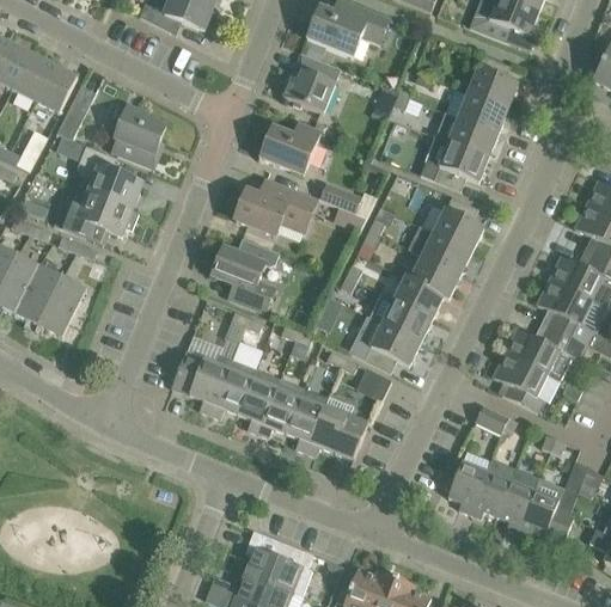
[(202,30),(213,4),(203,0),(167,0),(164,11),(144,4),(139,16),(169,31),(175,19),(202,30)]
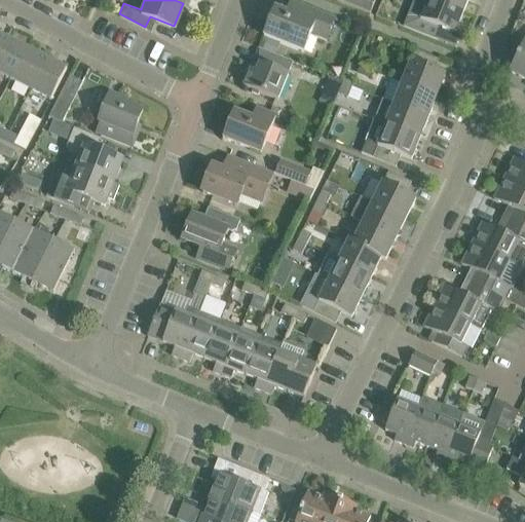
[(285,9),(274,5),(262,33),(302,49),(309,32),(325,38),(334,15),(295,0),(289,0),(285,9)]
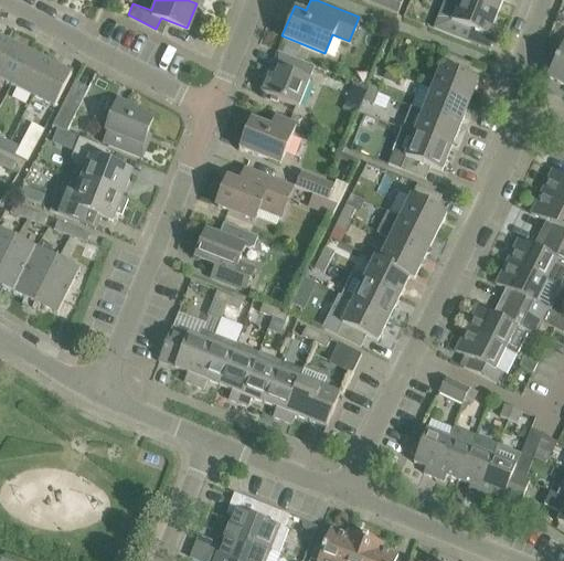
[(370,0),(396,10),(400,0),(370,0)]
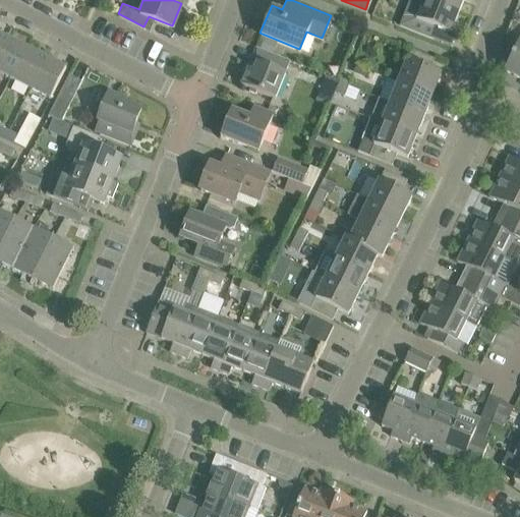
[(453,21),(454,20),(458,9),(435,0),(408,0),(399,23),(431,37),(436,25),(449,31),(451,25),(453,25),(453,21)]
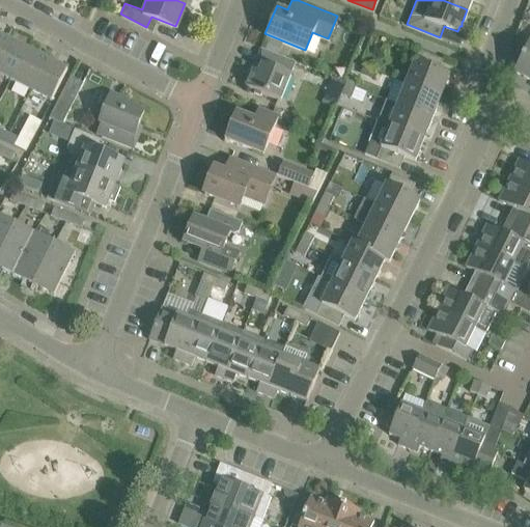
[(443,0),(467,9),(471,0),(443,0)]
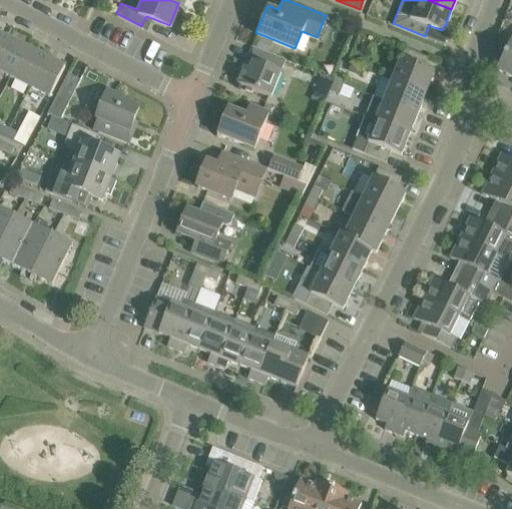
[(25,45),(6,35),(0,45),(0,70),(10,75),(25,45)]
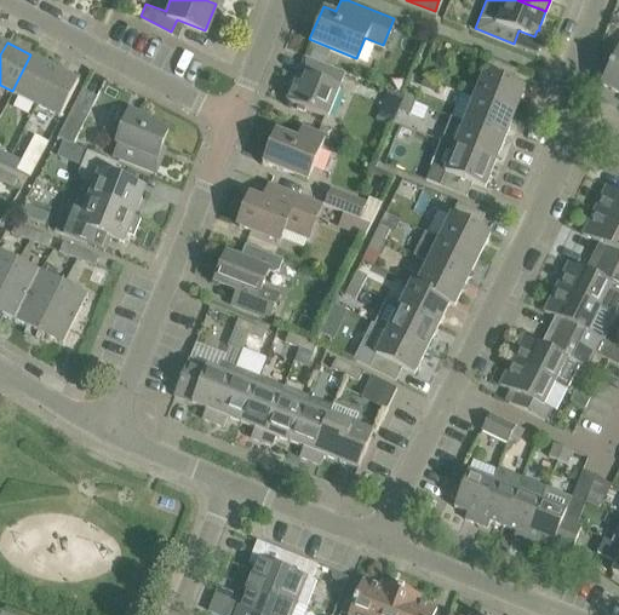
[(618,91),(618,44),(600,81),(618,91)]
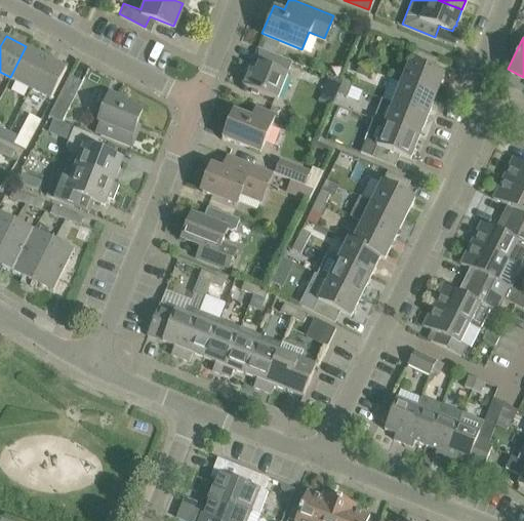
[(250,89),(256,91),(257,89),(276,96),(291,58),(257,45),(242,83),(251,86),(250,89)]
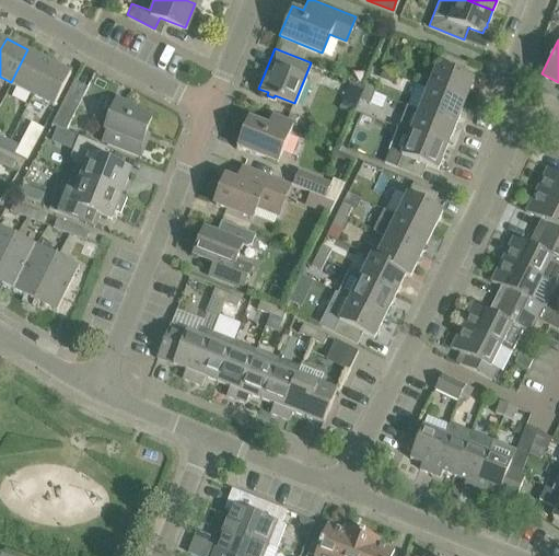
[(48,60),(27,49),(11,82),(32,93),(48,60)]
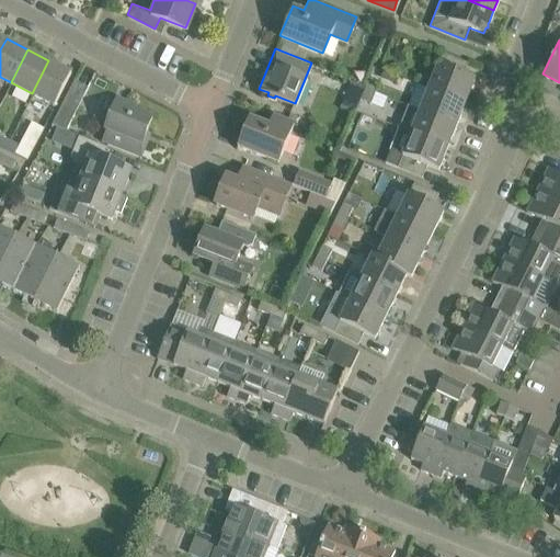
[(437,63),(427,86),(465,100),(469,87),(472,83),(471,82),(473,77),(461,72),(467,60),(442,50),(437,63)]
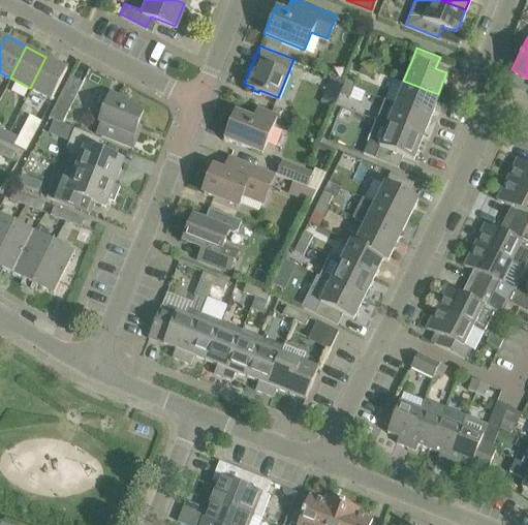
[(51,98),(66,66),(45,57),(30,88),(51,98)]
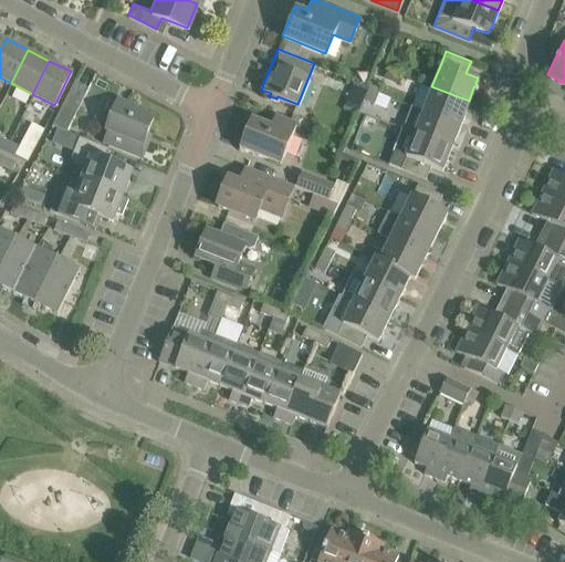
[(377,91),(382,80),(372,75),(368,85),(367,86),(377,91)]
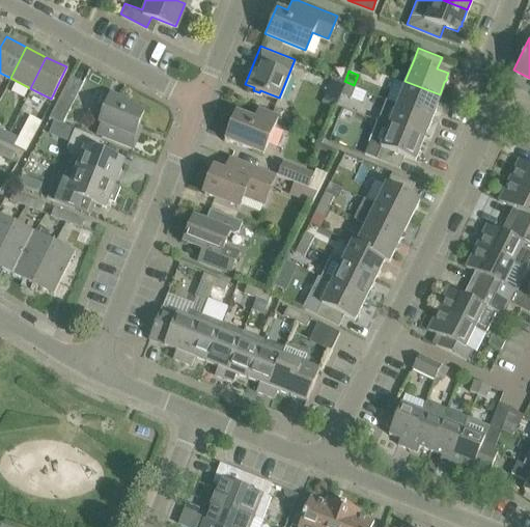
[(73,99),(82,80),(70,74),(48,116),(61,121),(73,99)]
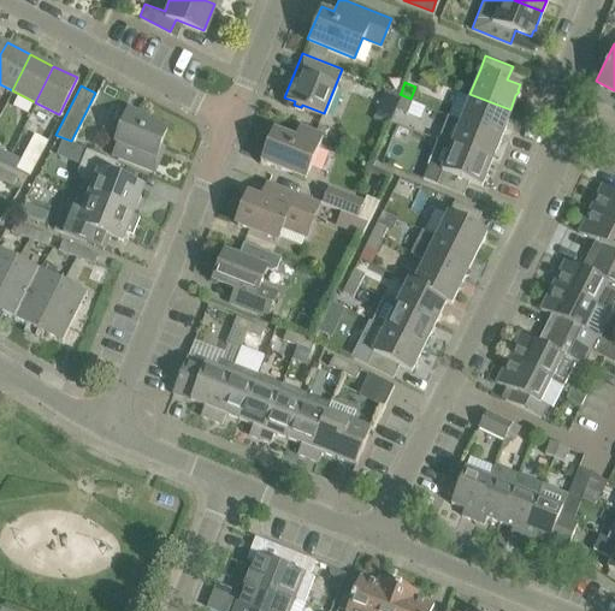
[(384,85),(379,100),(394,106),(395,106),(400,94),(401,93),(384,85)]
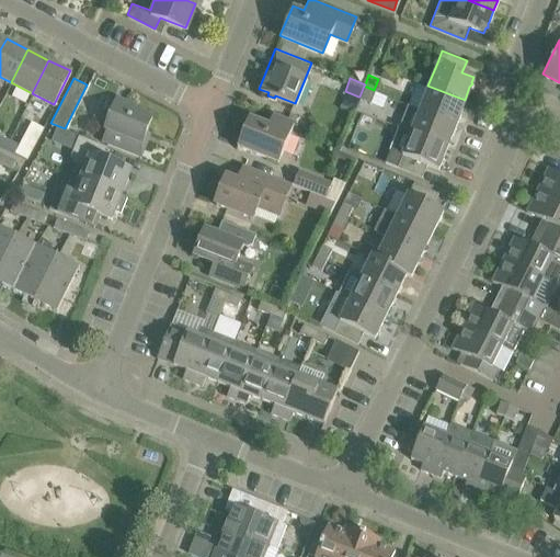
[(364,86),(360,97),(369,101),(374,90),(364,86)]
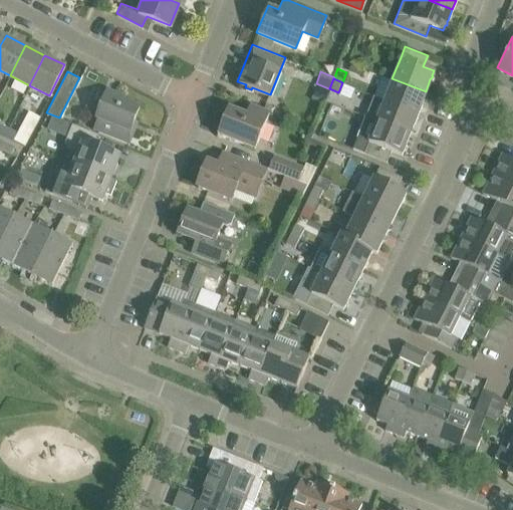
[(392,78),(383,98),(418,111),(419,108),(421,108),(421,103),(426,91),(392,78)]
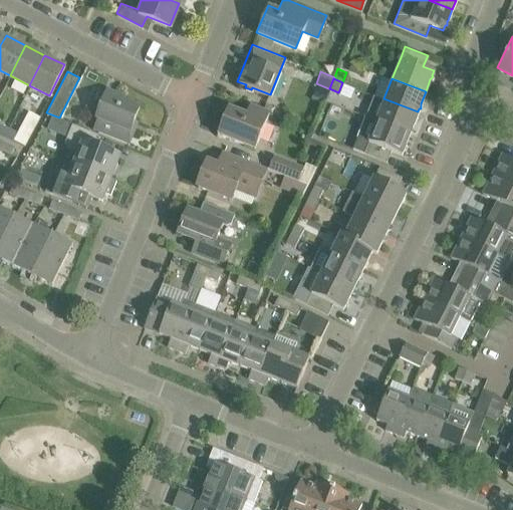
[(106,87),(95,115),(96,116),(92,126),(127,142),(135,124),(131,123),(139,103),(121,96),(123,94),(106,87)]
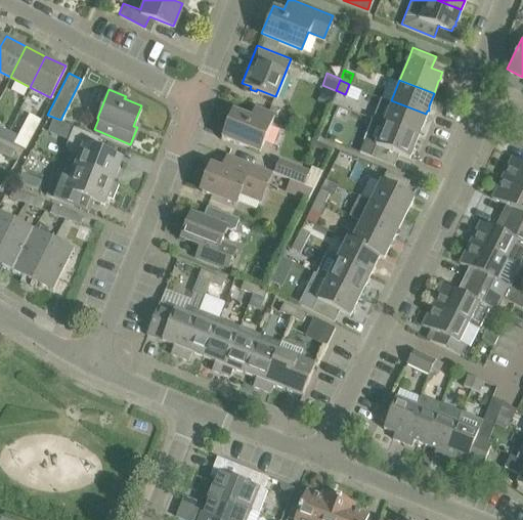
[(380,96),(372,117),(383,122),(417,135),(422,123),(422,122),(425,119),(424,118),(424,117),(426,114),(391,100),(380,96)]
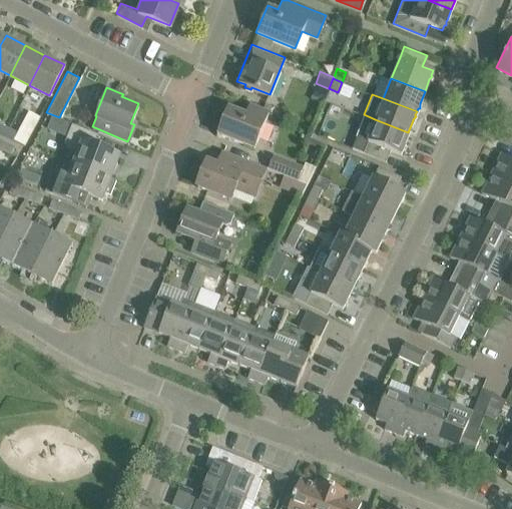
[(268,109),(249,101),(244,113),(226,105),(216,131),(253,146),(264,120),(268,109)]
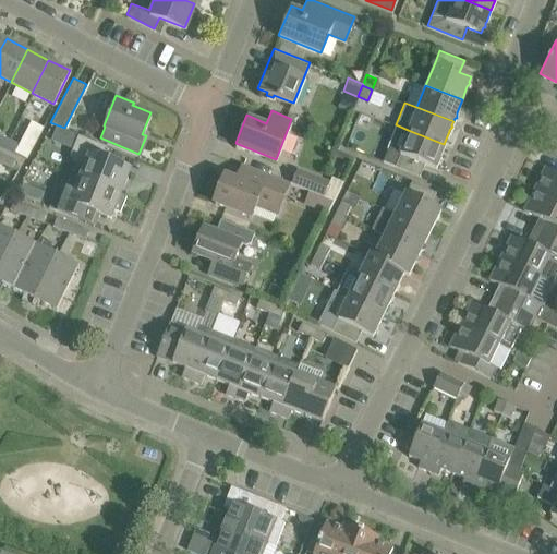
[(396,124),(383,159),(395,164),(395,165),(399,166),(419,173),(424,161),(435,167),(437,161),(439,161),(439,156),(444,144),(408,130),(396,124)]
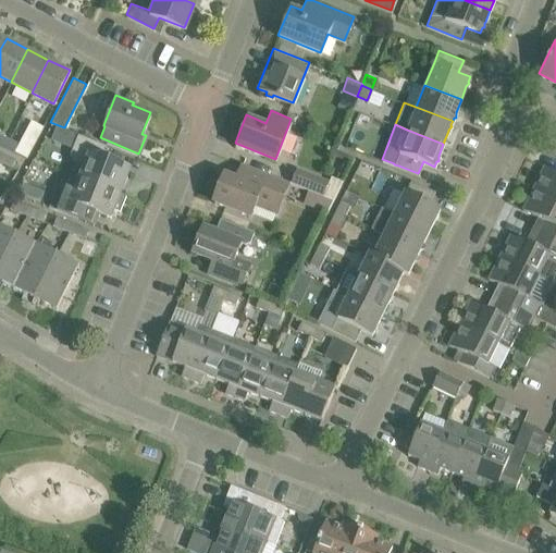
[(9,137),(0,133),(0,143),(4,145),(9,137)]
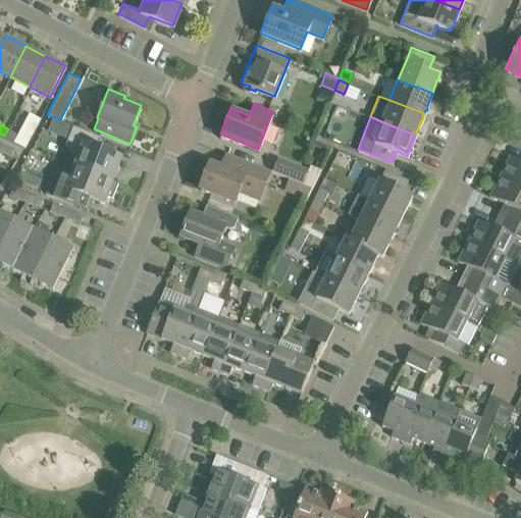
[(17,134),(13,141),(24,145),(32,130),(21,124),(17,134)]
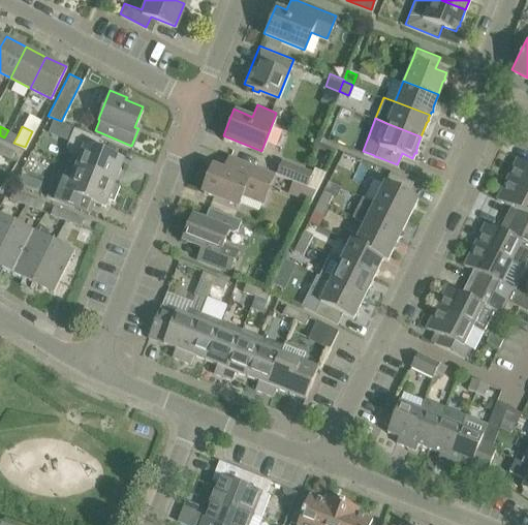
[(119,184),(119,183),(114,181),(122,158),(95,148),(100,136),(73,126),(66,144),(68,150),(80,154),(74,166),(119,184)]
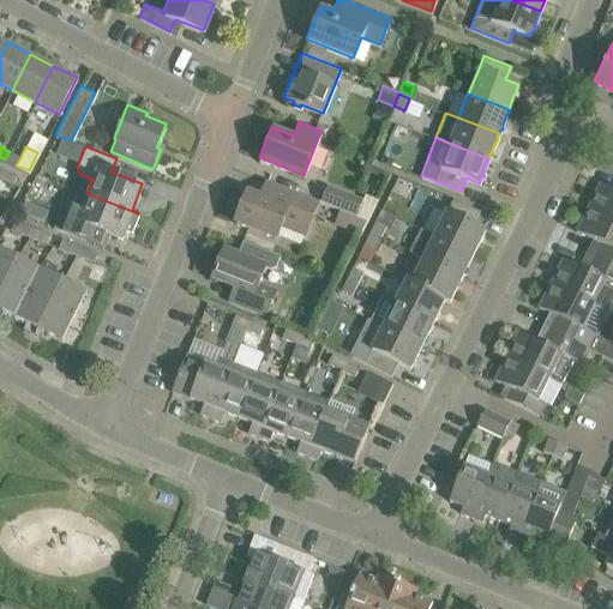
[(10,151),(5,160),(16,166),(20,157),(10,151)]
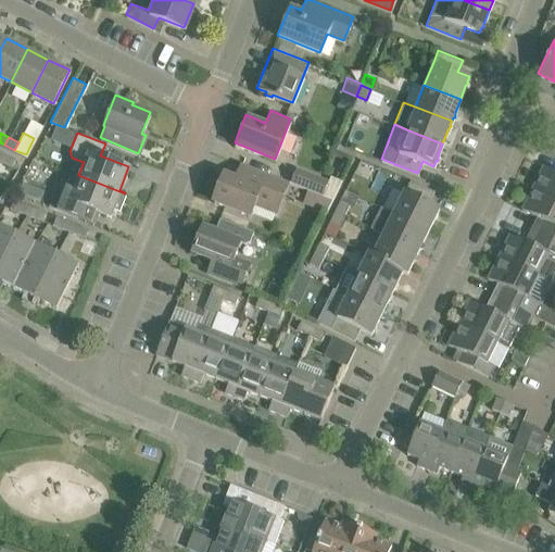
[(0,160),(11,165),(14,158),(0,150),(0,160)]
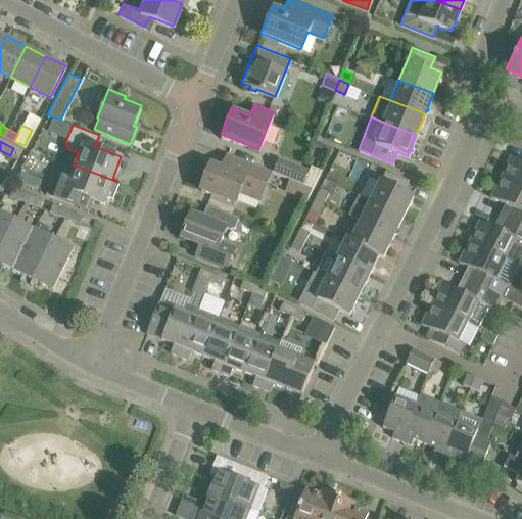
[(271,170),(226,152),(220,167),(209,162),(199,188),(234,201),(239,189),(259,197),(271,170)]
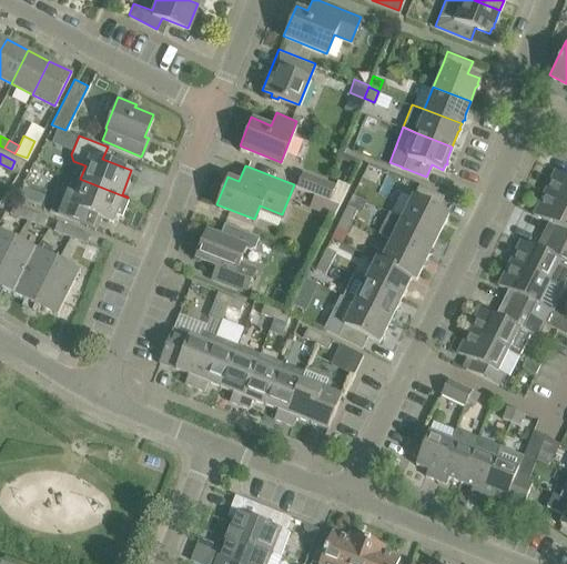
[(566,201),(566,173),(554,167),(543,189),(566,201)]
